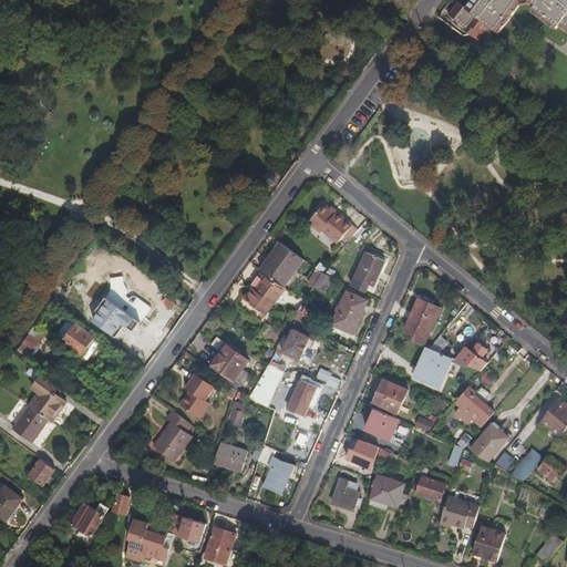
[(566,0),(473,0),(467,9),(459,2),(449,16),(471,32),(470,34),(480,42),(483,37),(488,38),(493,32),(497,37),(498,37),(518,11),(527,9),(528,8),(533,11),(532,13),(532,14),(532,16),(532,17),(533,18),(554,34),(557,31),(558,31),(558,32),(566,38),(566,0)]
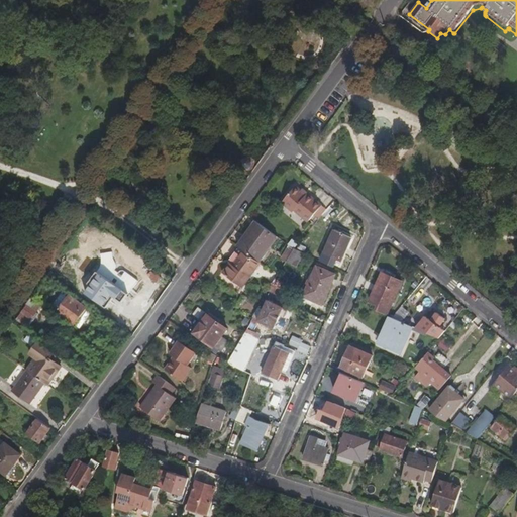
[(252,165),(252,161),(249,158),(245,158),(242,161),(242,166),(245,169),(249,169),(252,165)]
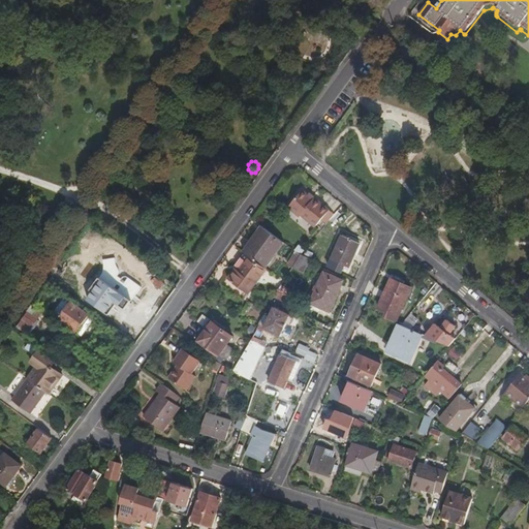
[(319,223),(328,213),(314,199),(312,201),(307,196),(302,192),(286,209),(312,231),(319,223)]
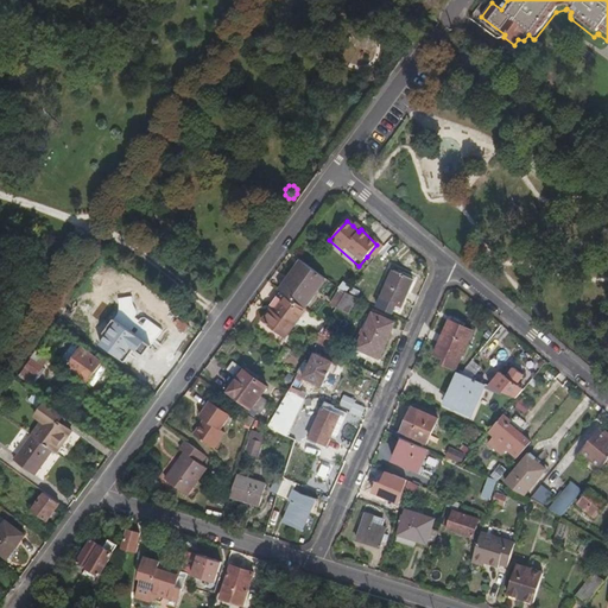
[(382,249),(377,245),(367,257),(373,261),(378,255),(382,249)]
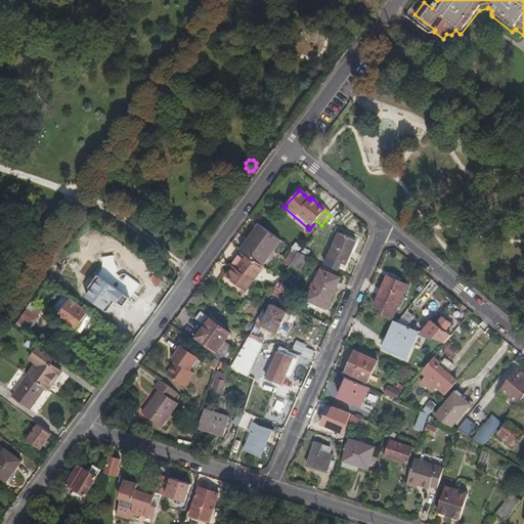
[(330,223),(336,215),(333,212),(330,215),(325,220),(330,223)]
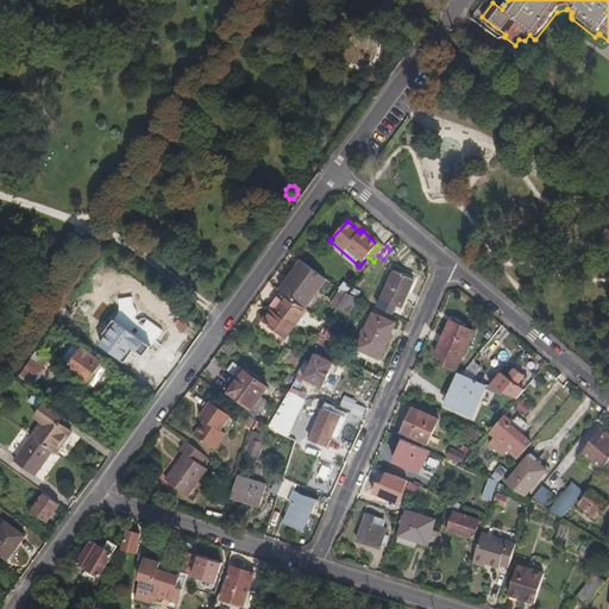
[(306,309),(327,280),(301,261),(280,290),(282,292),(306,309)]
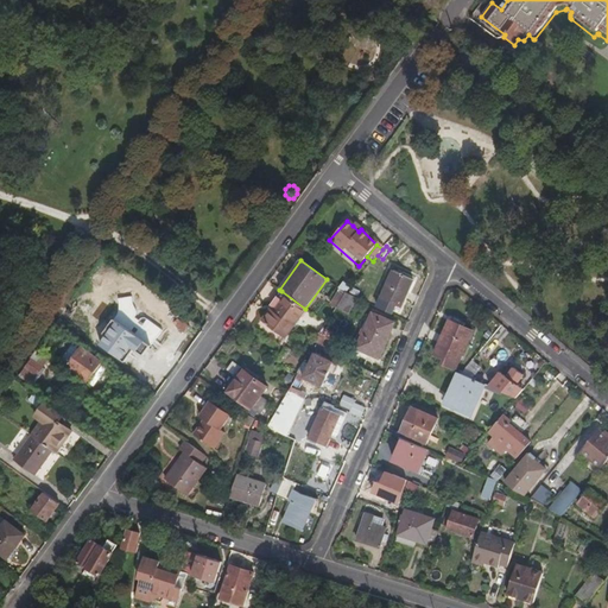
[(400,310),(415,279),(394,270),(380,301),(400,310)]
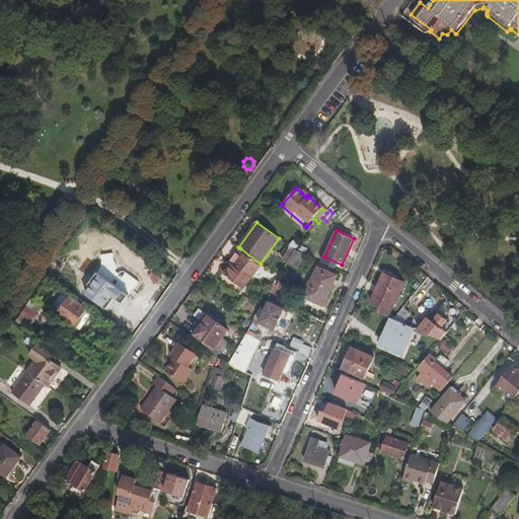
[(99,262),(110,246),(103,241),(92,256),(99,262)]
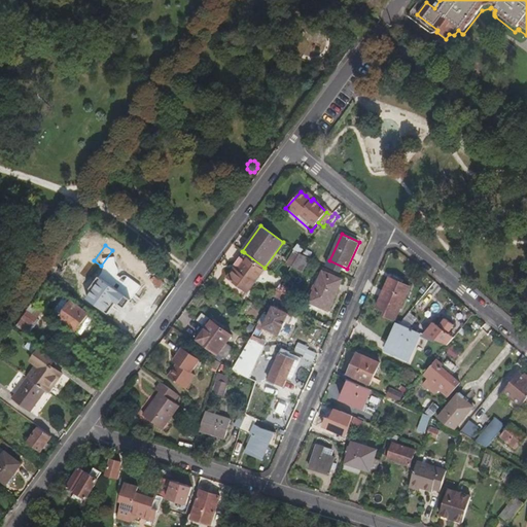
[(302,250),(295,246),(292,249),(293,250),(299,254),(302,250)]
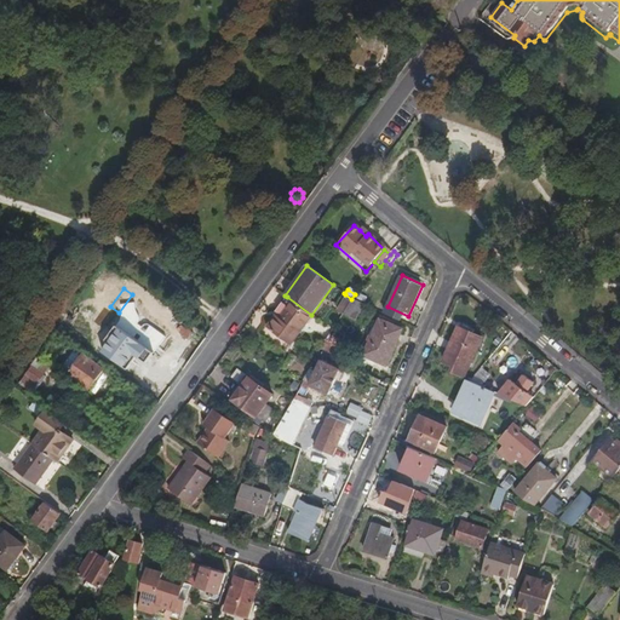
[(334,331),(343,314),(351,300),(352,299),(351,299),(345,294),(336,310),(338,311),(328,326),(334,331)]
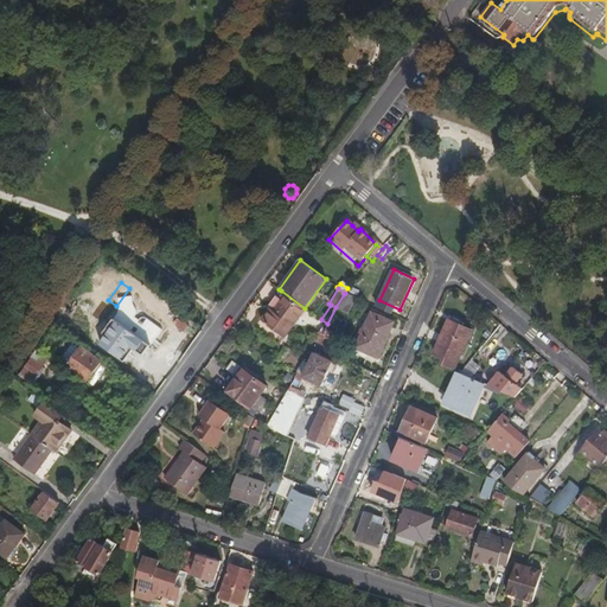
[(286,338),(306,310),(305,308),(281,291),(267,307),(270,310),(262,321),(286,338)]
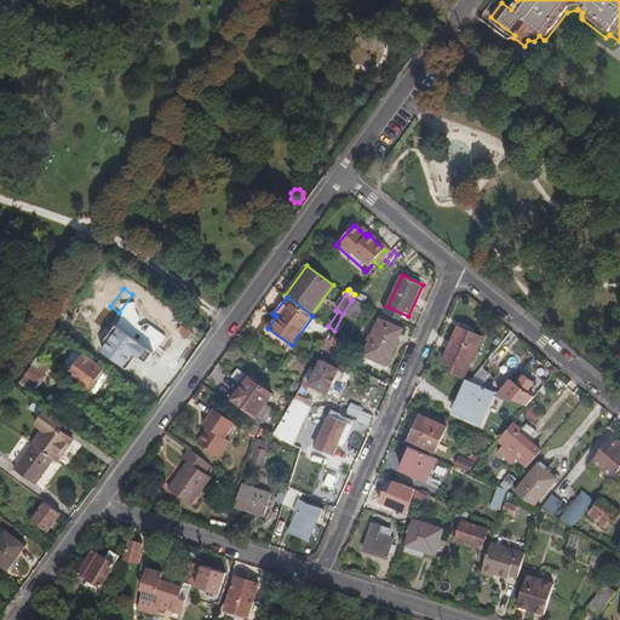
[(354,319),(362,304),(355,300),(354,300),(354,302),(352,302),(351,300),(343,314),(354,319)]
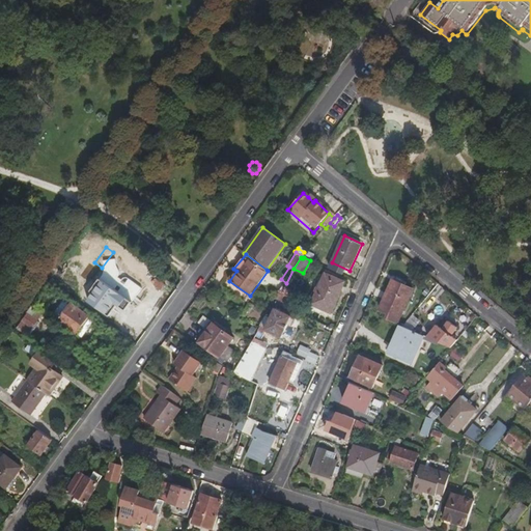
[(131,302),(145,281),(127,267),(111,287),(124,298),(131,302)]
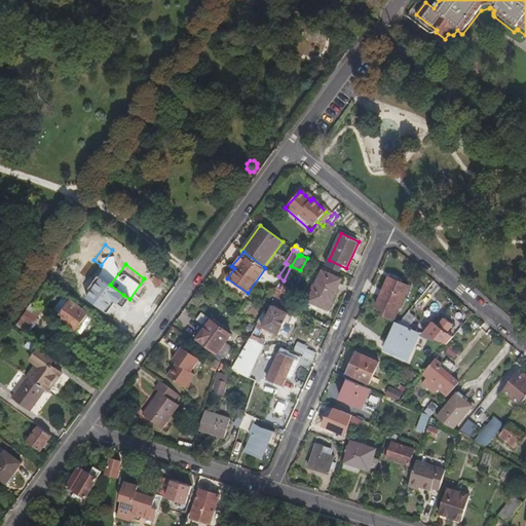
[(335,294),(341,280),(323,272),(309,303),(326,310),(333,293),(335,294)]
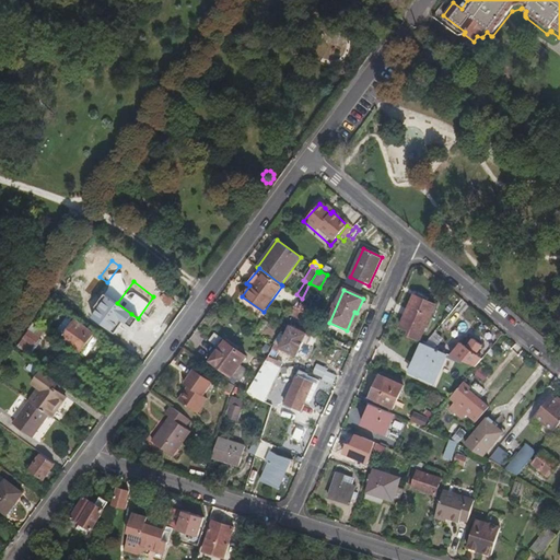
[(117,334),(131,314),(117,303),(105,294),(92,314),(117,334)]
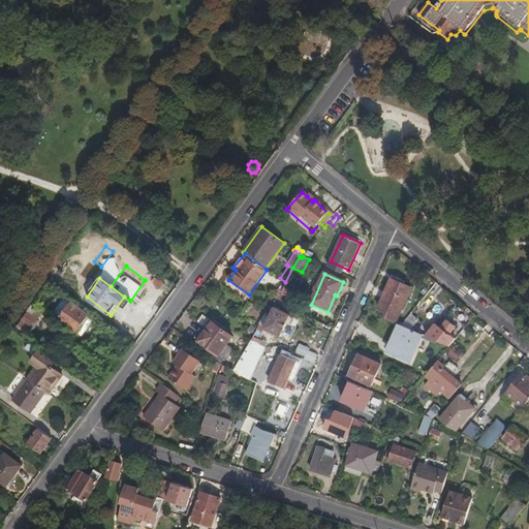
[(279,289),(283,282),(278,279),(274,286),(279,289)]
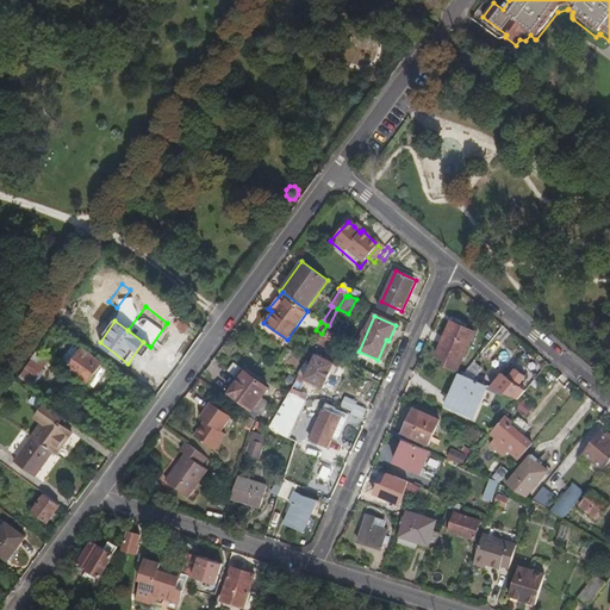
[(455,373),(472,334),(448,323),(435,356),(446,361),(442,368),(455,373)]
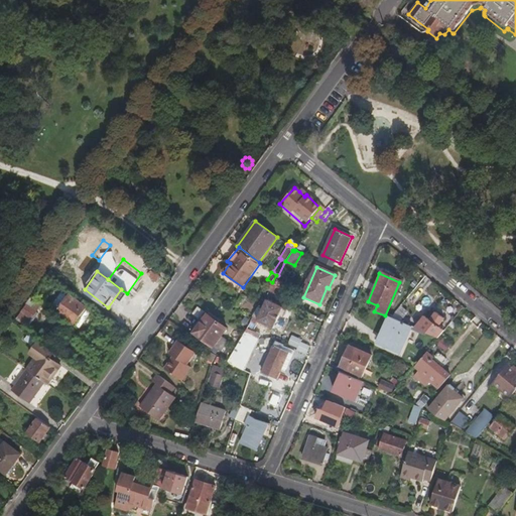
[(281,289),(287,280),(280,275),(274,285),(281,289)]
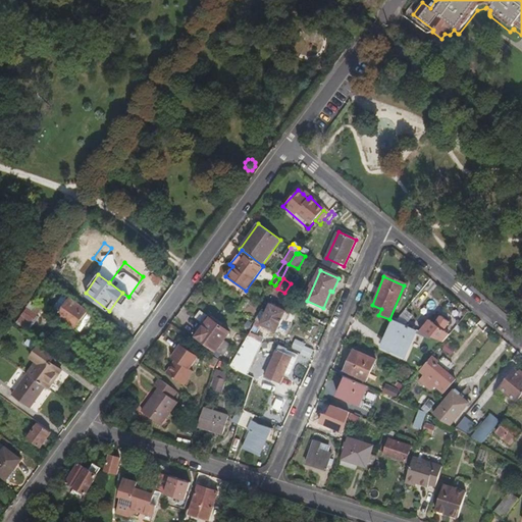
[(282,298),(284,293),(277,289),(277,288),(274,293),(280,297),(282,298)]
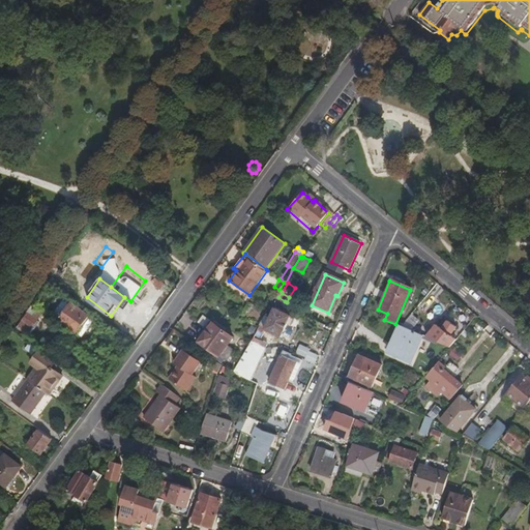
[(65,311),(70,302),(65,299),(59,306),(65,311)]
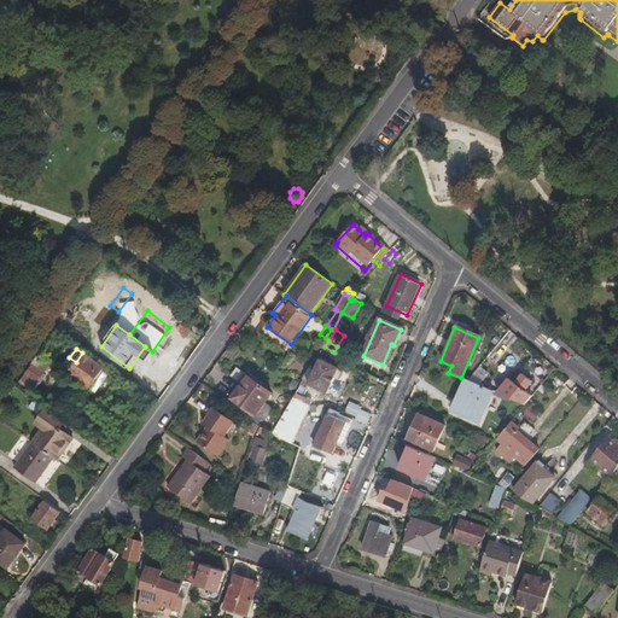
[(87,388),(103,367),(82,353),(76,362),(69,357),(68,356),(60,367),(87,388)]
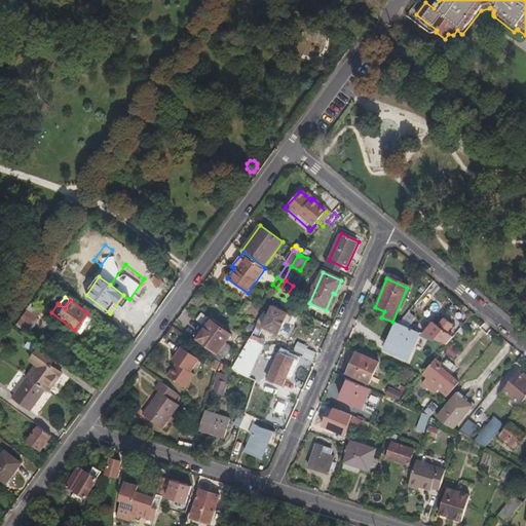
[(32,325),(43,309),(33,302),(22,317),(32,325)]
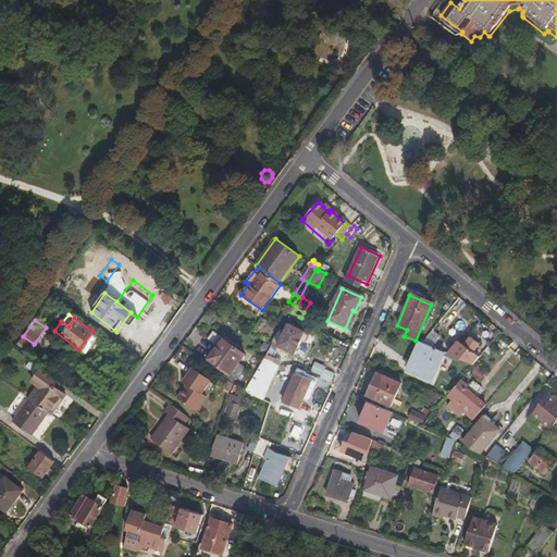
[(298,348),(305,333),(289,324),(279,348),(295,356),(298,348)]
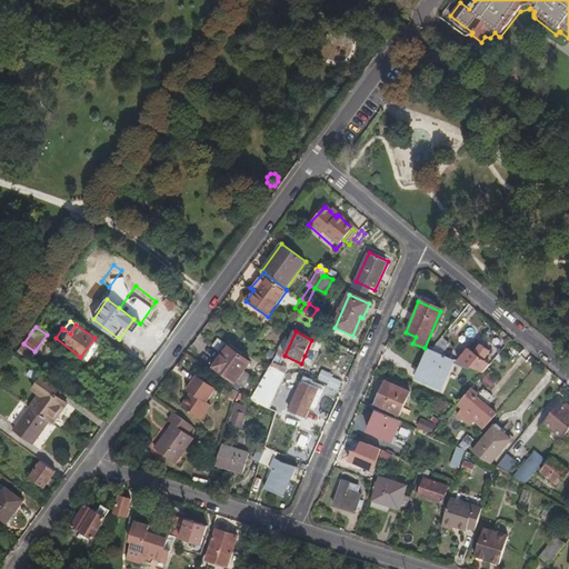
[(138,350),(126,340),(119,348),(132,358),(138,350)]
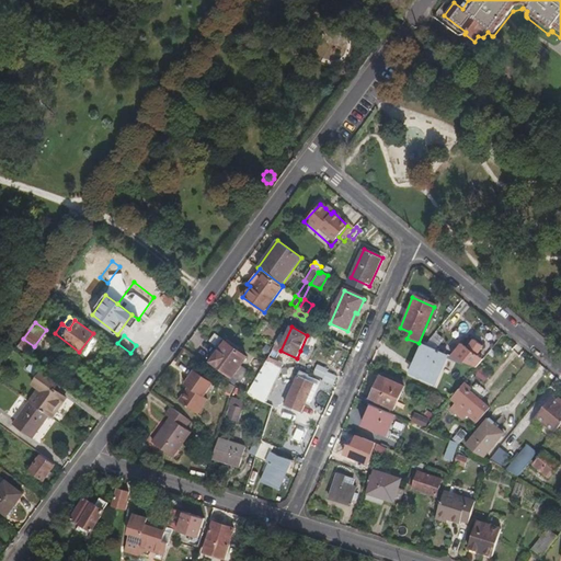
[(313,339),(307,335),(300,351),(308,354),(313,339)]
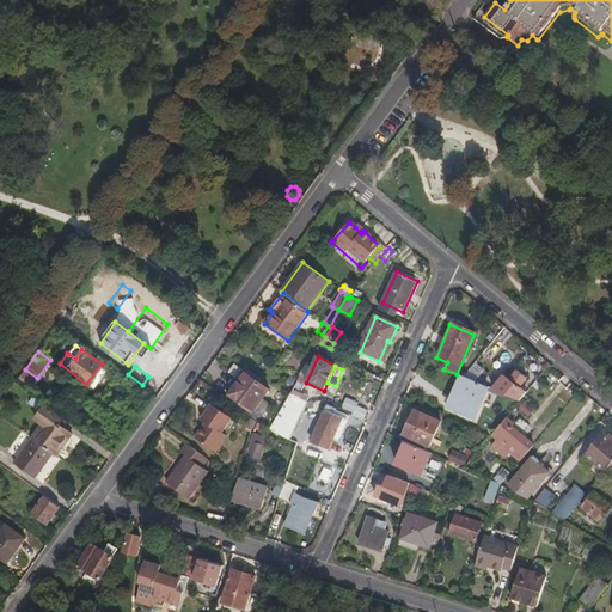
[(519,402),(530,390),(521,385),(526,375),(514,369),(509,380),(503,377),(490,390),(519,402)]
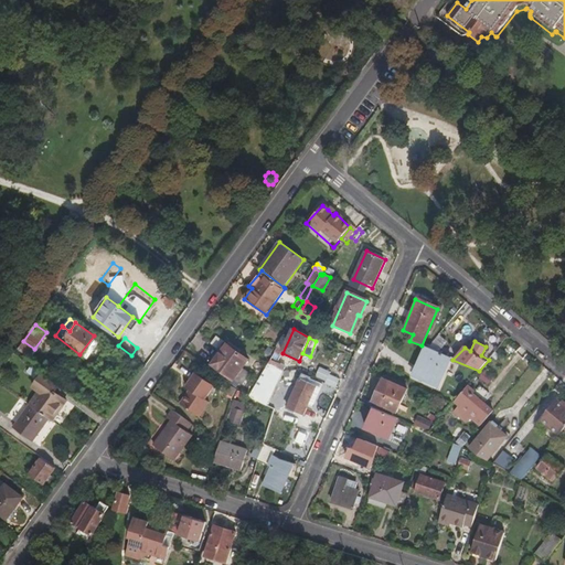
[(35,350),(34,349),(24,342),(19,349),(30,358),(35,350)]
